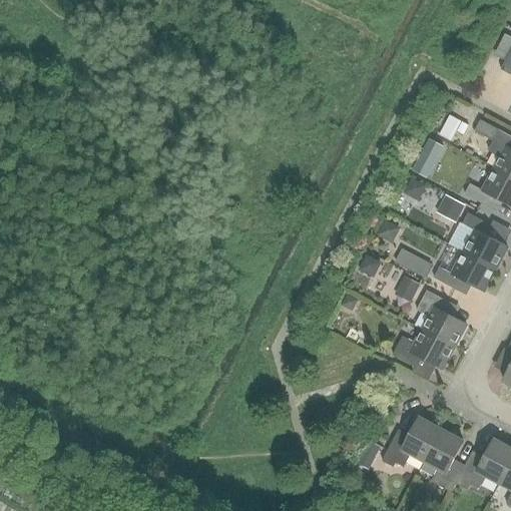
[(510,46),(499,69),(510,74),(510,46)]
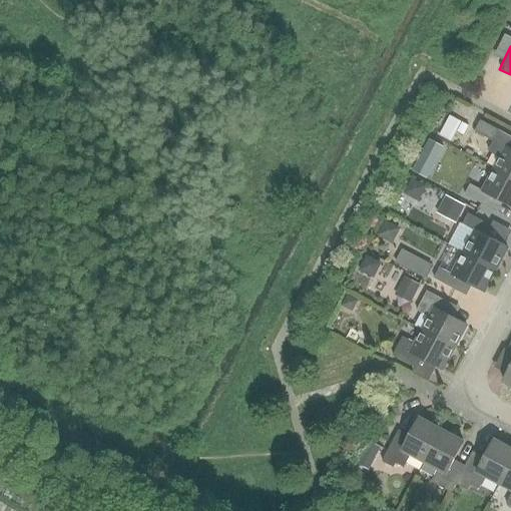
[(463,133),(467,124),(449,115),(439,134),(451,140),(456,129),(463,133)]
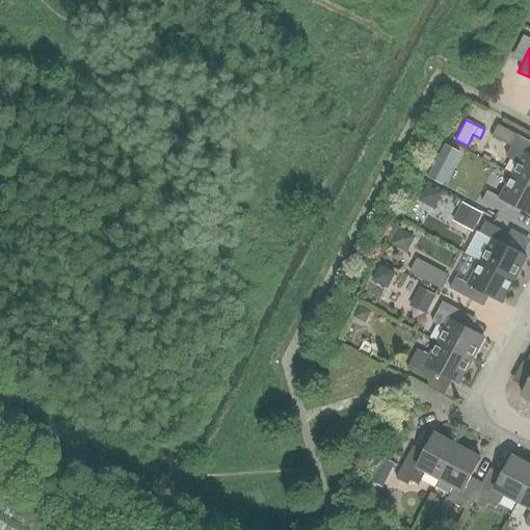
[(512,175),(529,183),(529,140),(498,124),(491,136),(510,147),(505,155),(519,161),(512,175)]
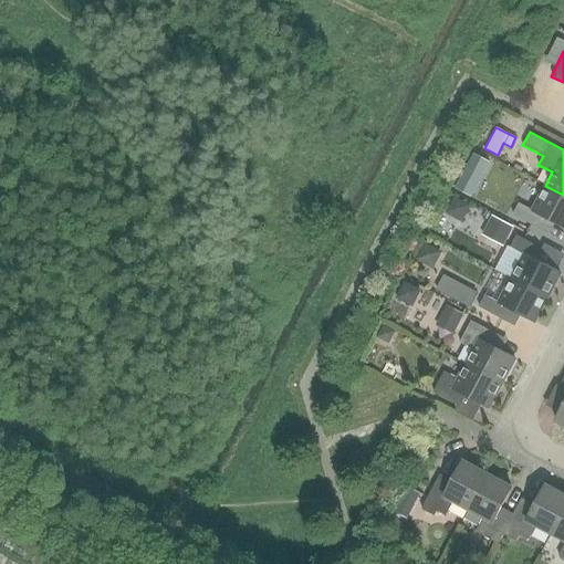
[(459,174),(452,187),(456,189),(470,196),(477,183),(462,175),(459,174)]
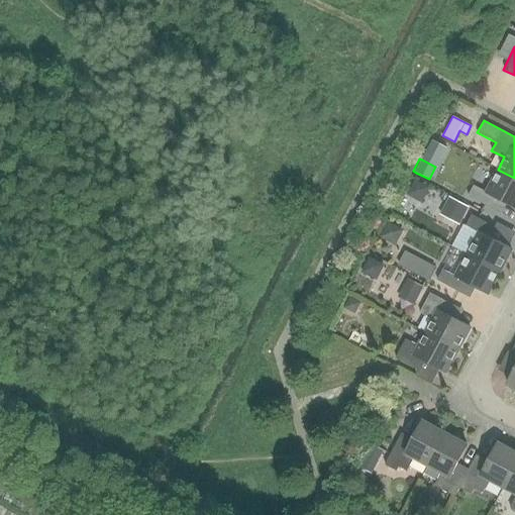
[(514,207),(514,178),(498,170),(486,191),(473,185),(468,195),(490,207),(495,197),(514,207)]
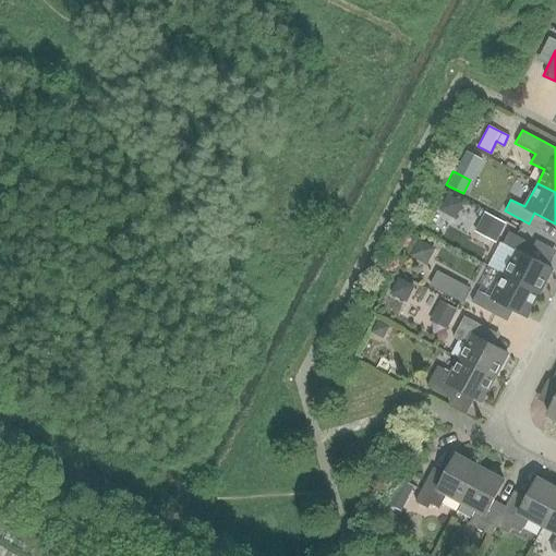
[(494,242),(504,222),(483,212),(473,231),(494,242)]
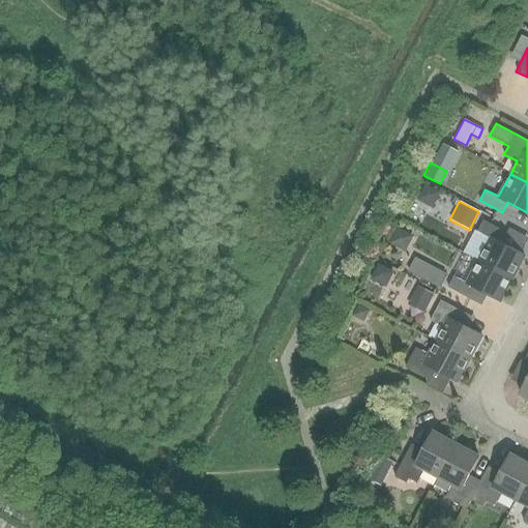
[(478,260),(511,277),(523,254),(500,242),(505,232),(482,220),(477,230),(490,237),(478,260)]
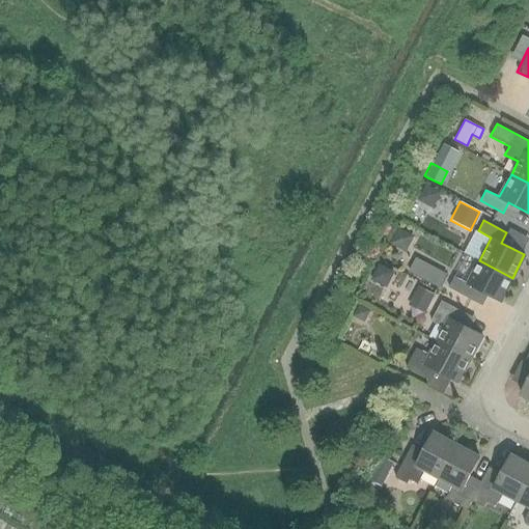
[(443,281),(448,268),(419,255),(413,269),(443,281)]
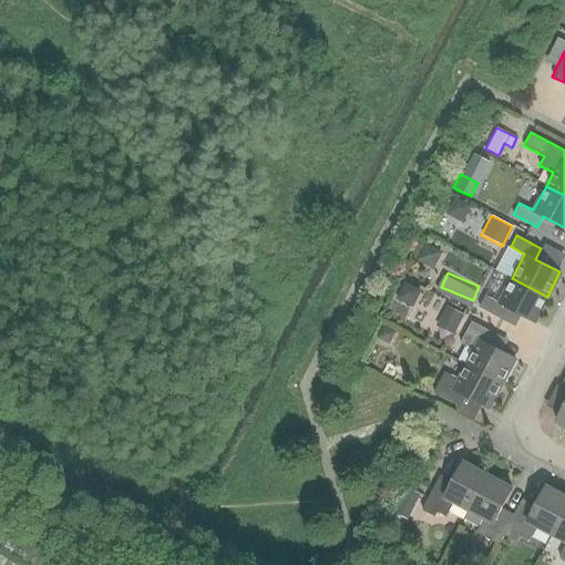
[(414,304),(425,287),(411,278),(401,295),(414,304)]
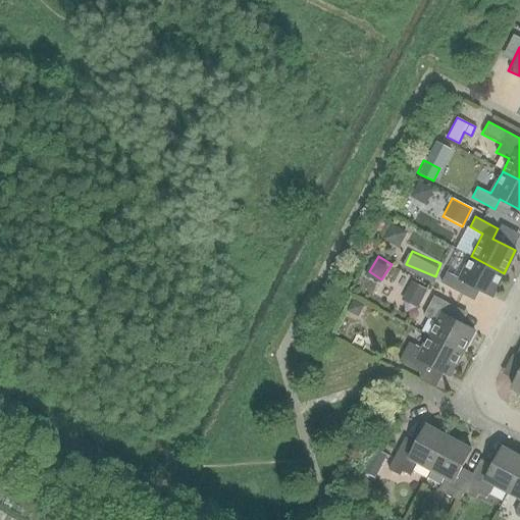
[(491,296),(504,273),(471,256),(459,277),(446,271),(440,281),(463,294),(468,283),(491,296)]
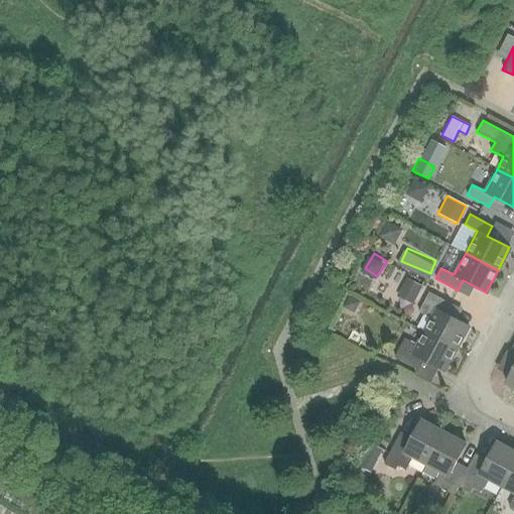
[(415,284),(403,277),(397,287),(410,294),(415,284)]
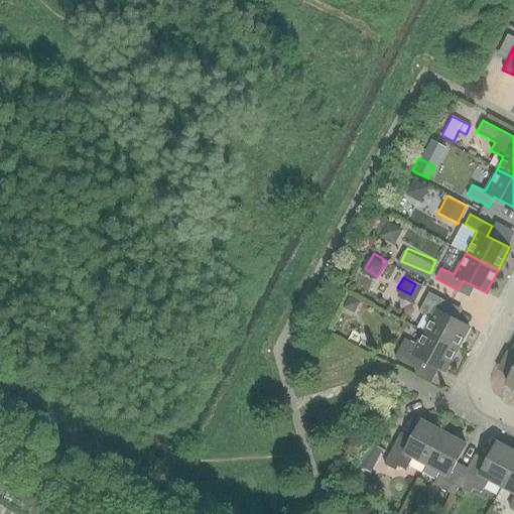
[(424,331),(457,348),(468,326),(445,313),(451,303),(428,291),(417,311),(430,318),(424,331)]
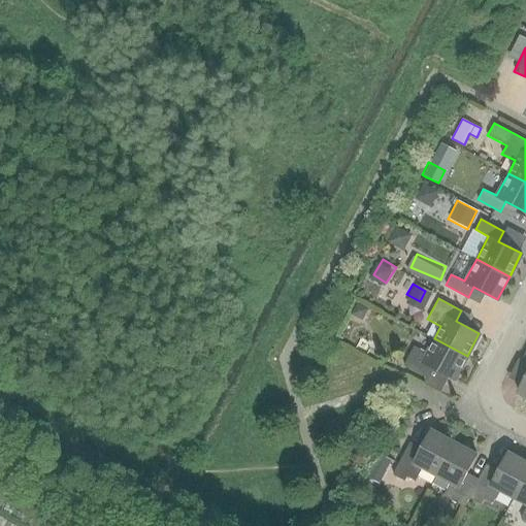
[(455,379),(467,356),(434,338),(426,353),(414,346),(403,364),(426,376),(431,366),(455,379)]
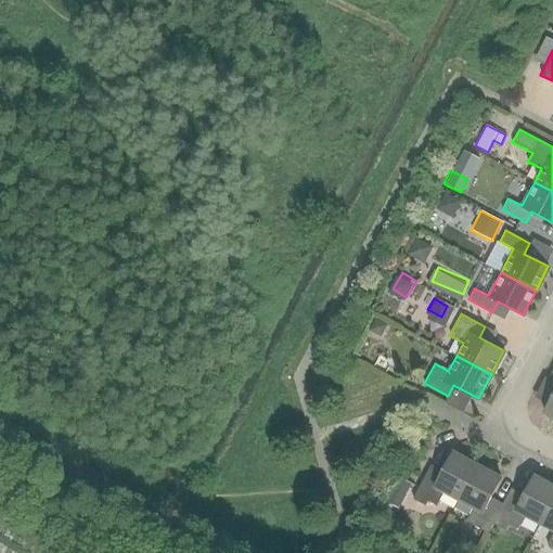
[(552,416),(552,367),(548,377),(552,380),(552,394),(543,412),(552,416)]
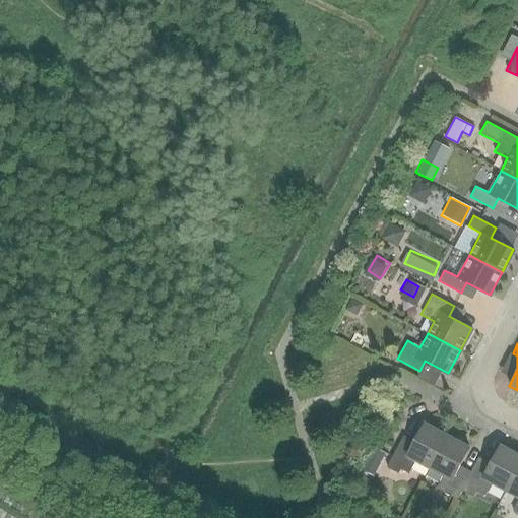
[(429,467),(446,435),(424,423),(411,446),(400,440),(386,466),(398,472),(400,468),(408,472),(415,459),(429,467)]
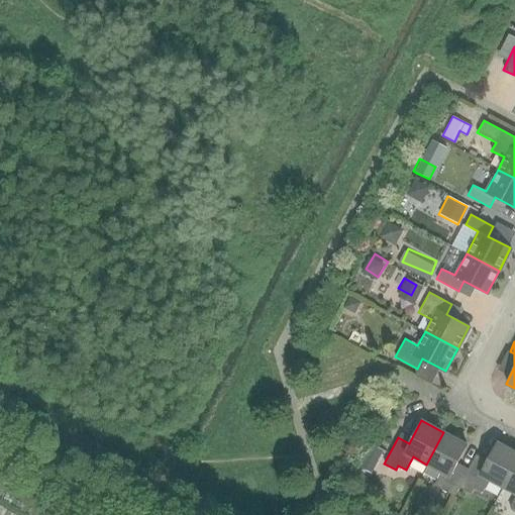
[(466,473),(453,467),(466,444),(443,432),(426,465),(440,472),(433,485),(453,495),(457,487),(461,481),(466,473)]
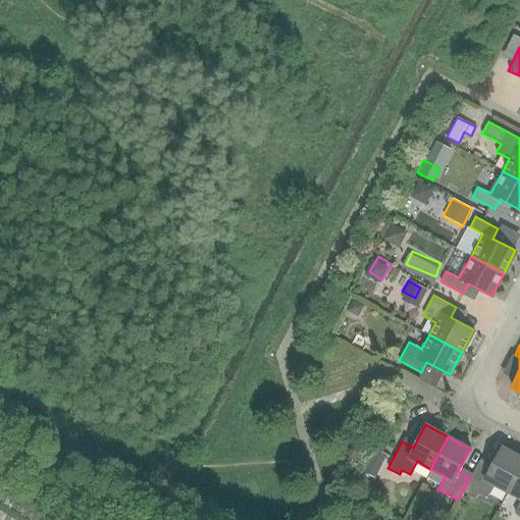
[(507,490),(519,466),(519,456),(502,447),(489,469),(477,463),(470,477),(466,485),(462,491),(475,499),(477,494),(486,498),(494,483),(507,490)]
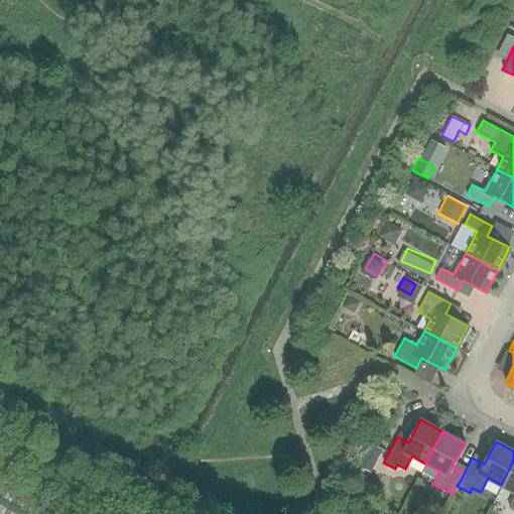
[(370,442),(365,453),(376,459),(381,448),(370,442)]
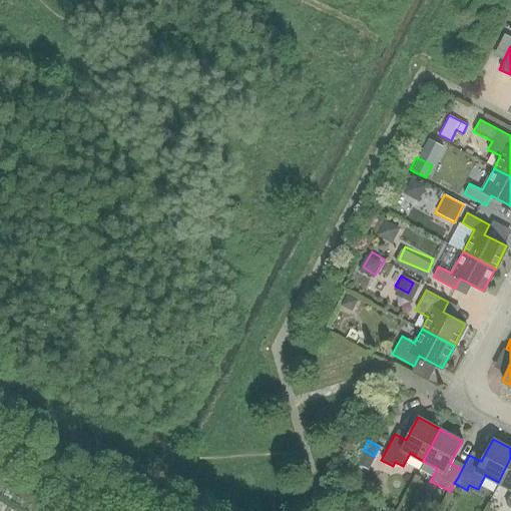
[(510,505),(510,458),(498,482),(510,489),(510,491),(505,502),(510,505)]
